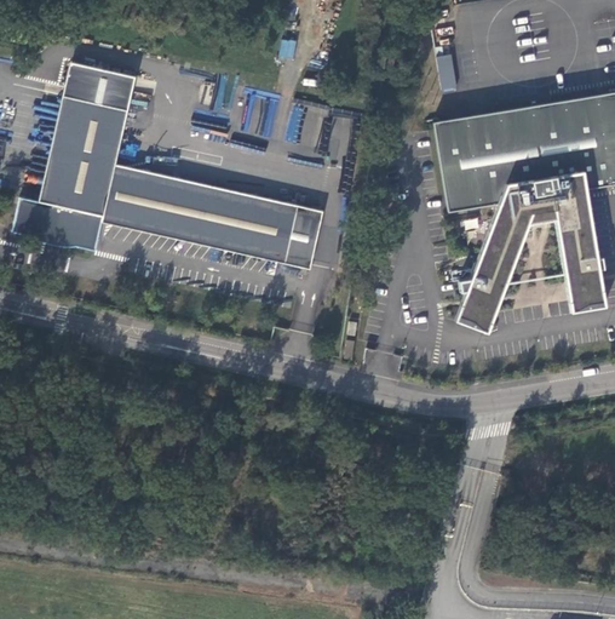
[(274,56),(288,58),(291,40),(276,38),(274,56)]
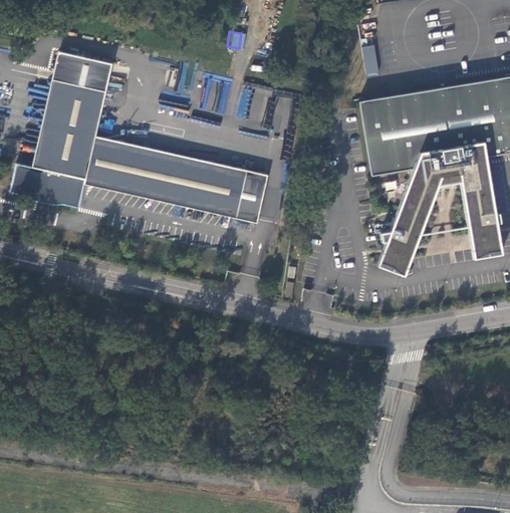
[(356,46),(362,74),(374,72),(369,44),(356,46)]
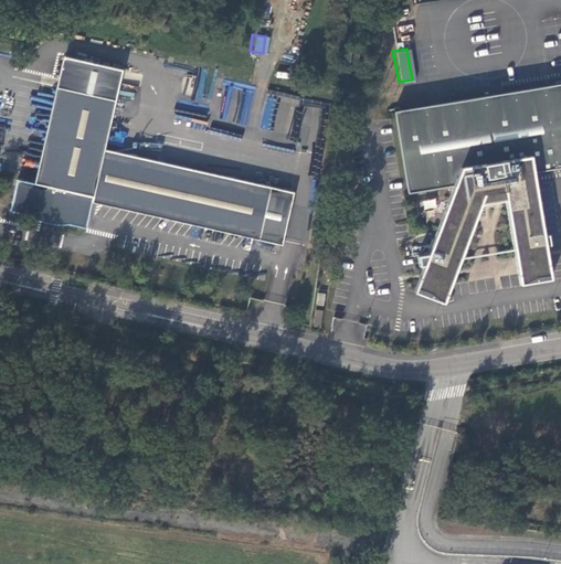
[(39,184),(64,54),(59,52),(33,183),(39,184)]
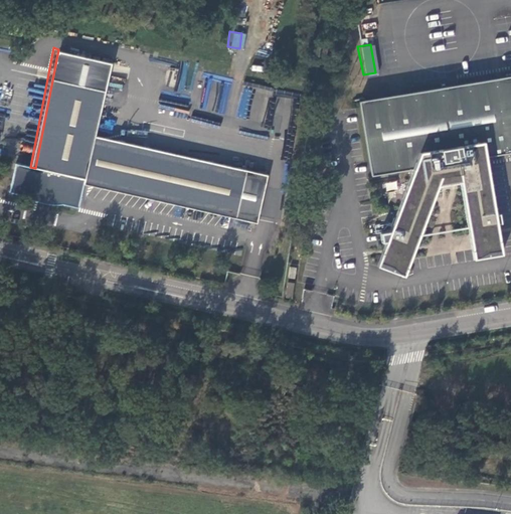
[(83,184),(257,222),(266,177),(95,135),(111,63),(58,49),(35,168),(30,167),(15,163),(9,191),(77,207),(83,184)]
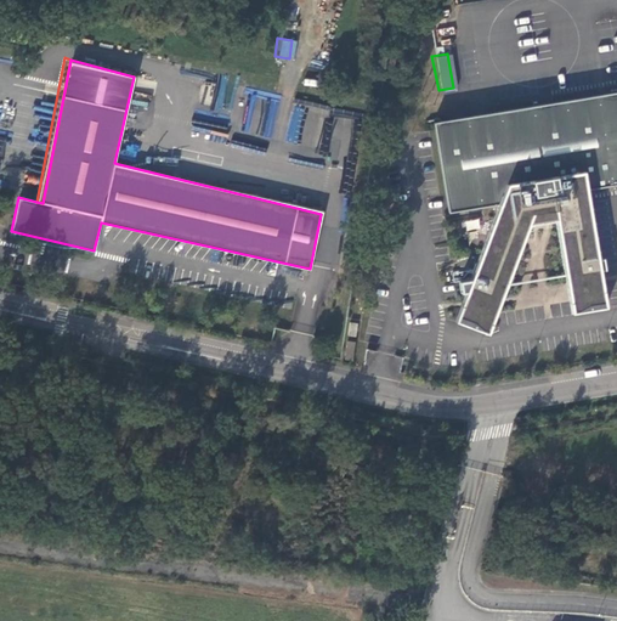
[(616,92),(567,101),(435,123),(451,212),(501,203),(507,184),(589,173),(592,187),(616,182),(616,92)]
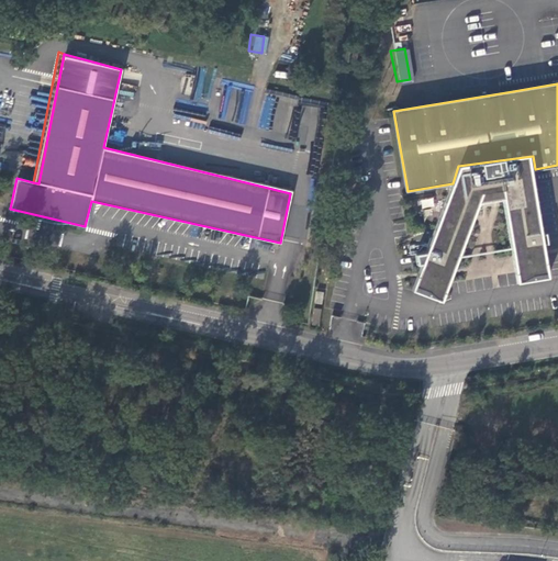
[(453,183),(412,289),(446,300),(453,281),(486,191),(506,190),(519,270),(521,282),(553,278),(535,169),(533,156),(458,166),(453,183)]
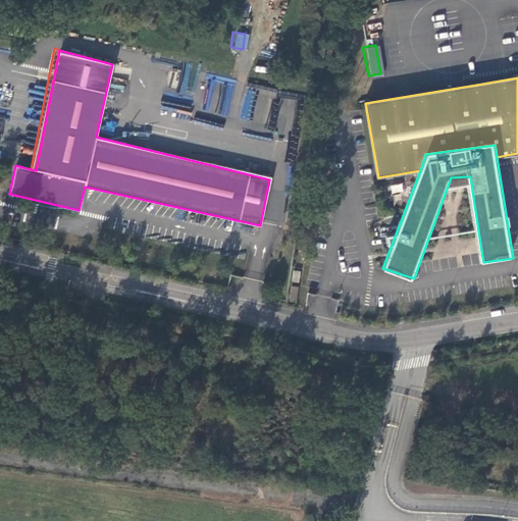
[(294,285),(288,284),(286,300),(292,301),(294,285)]
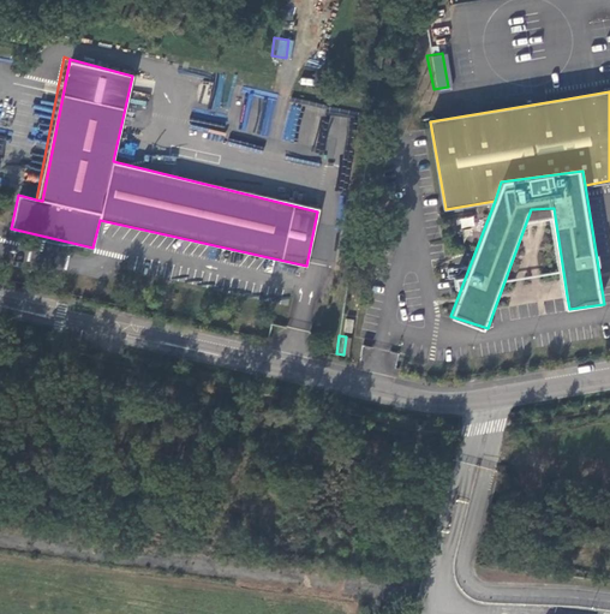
[(340,457),(335,471),(354,477),(359,464),(340,457)]
